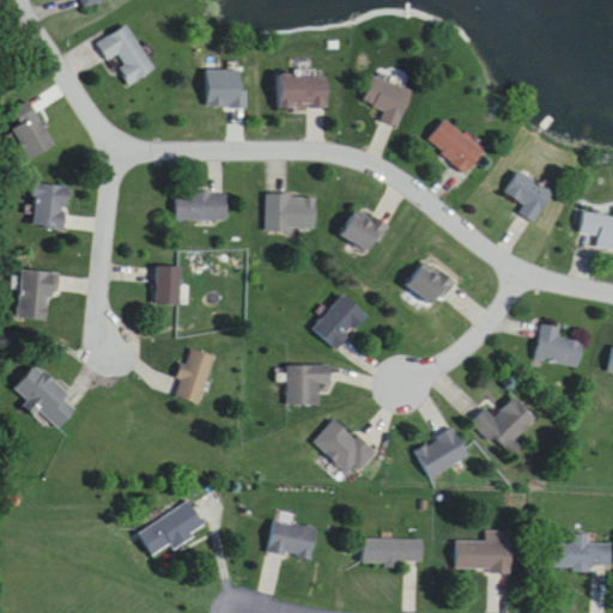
[(77,0),(79,11),(102,5),(101,0),(77,0)]
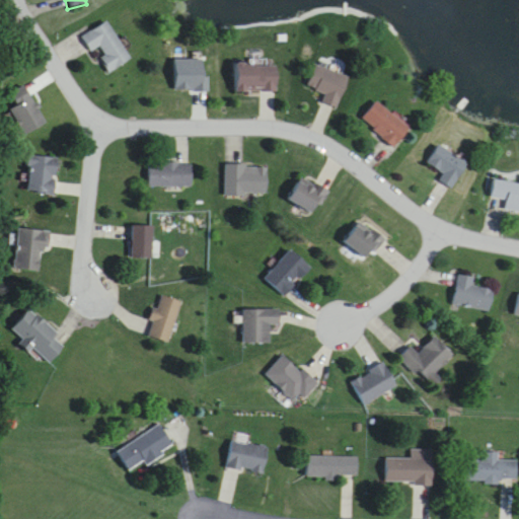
[(92,54),(98,50),(110,72),(131,61),(109,22),(83,38),(92,54)]
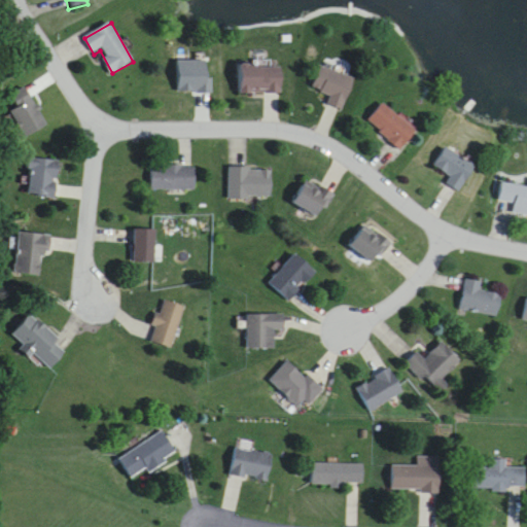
[(272,63),(239,64),(239,95),(281,95),(281,68),(272,68),(272,63)]
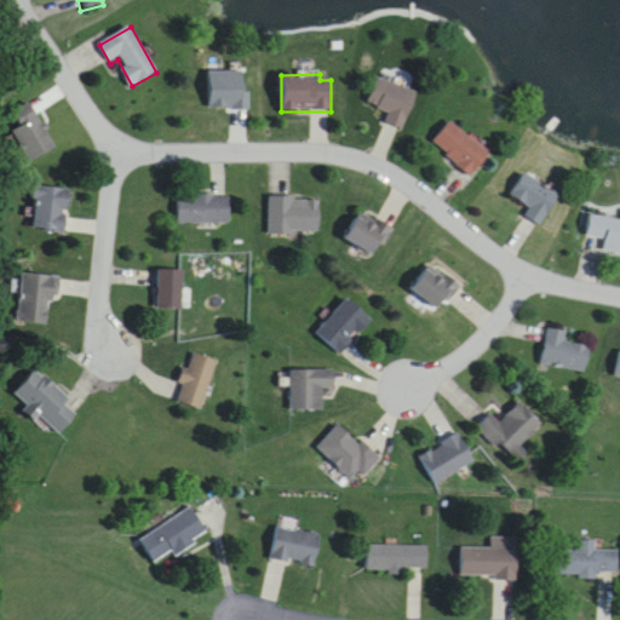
[(403,130),(417,92),(377,78),(367,107),(388,114),(385,124),(403,130)]
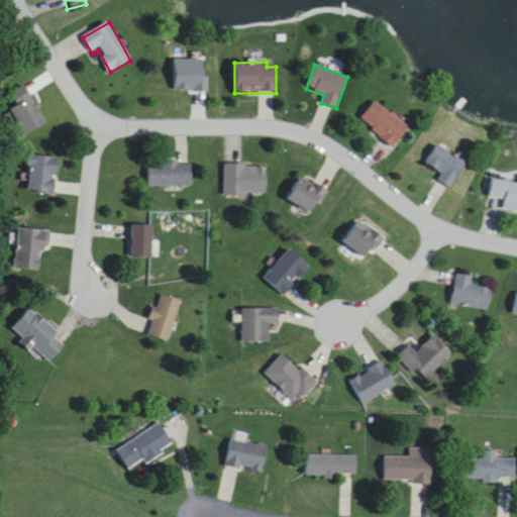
[(17,104),(10,109),(27,133),(46,120),(23,86),(11,94),(17,104)]
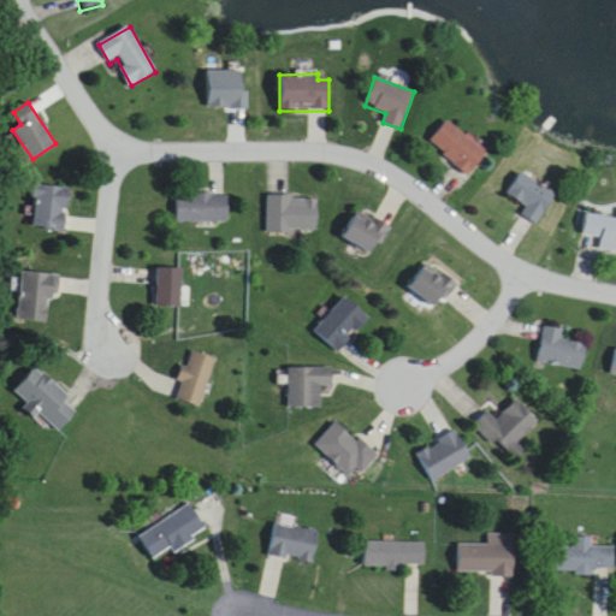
[(466,177),(486,157),(450,120),(430,140),(466,177)]
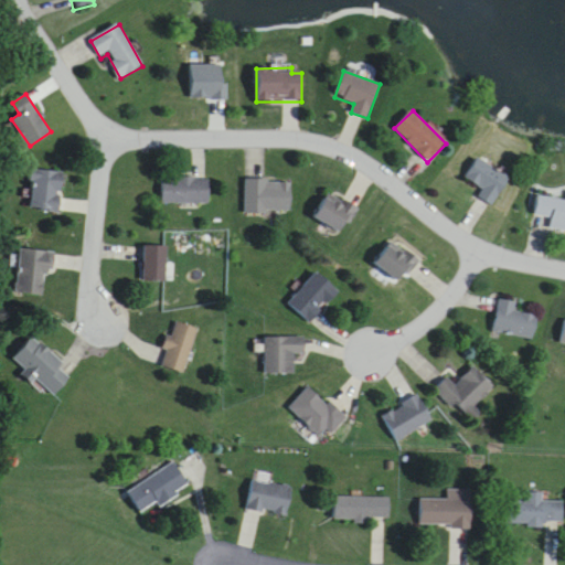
[(509,180),(478,158),(465,178),(482,191),(478,198),(491,206),(509,180)]
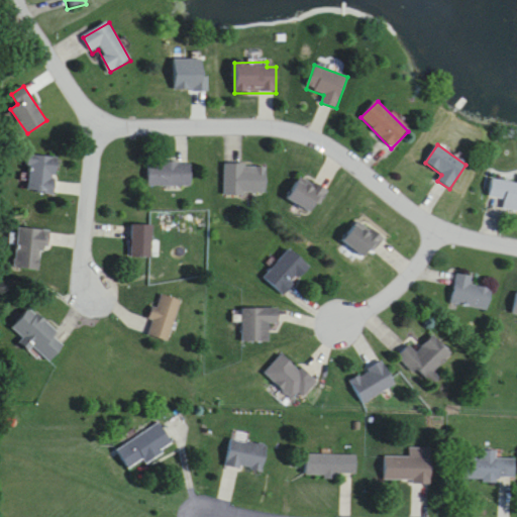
[(57,193),(58,156),(29,154),(28,192),(57,193)]
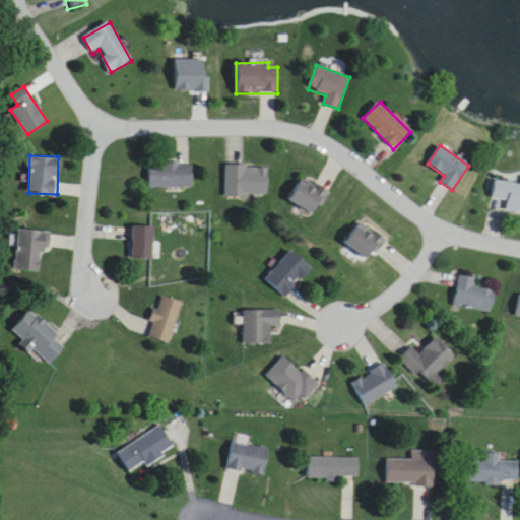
[(149,187),(193,187),(193,163),(149,163),(149,187)]
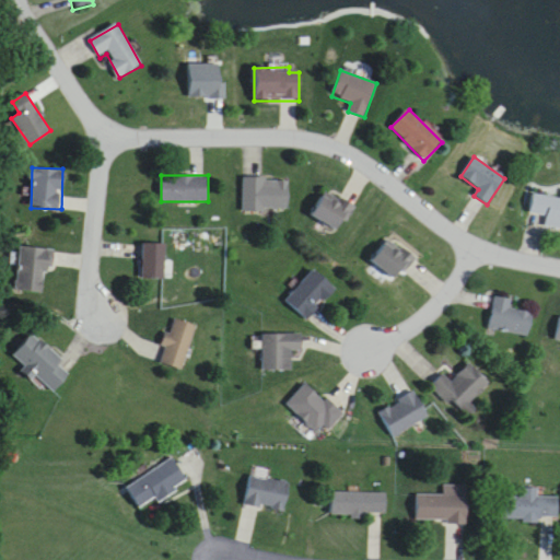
[(288,210),(288,178),(244,178),(244,210),(288,210)]
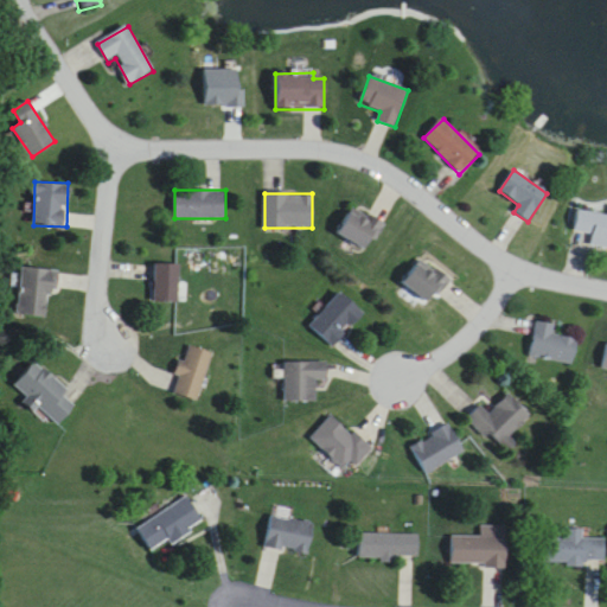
[(365,249),(381,223),(352,206),(337,234),(365,249)]
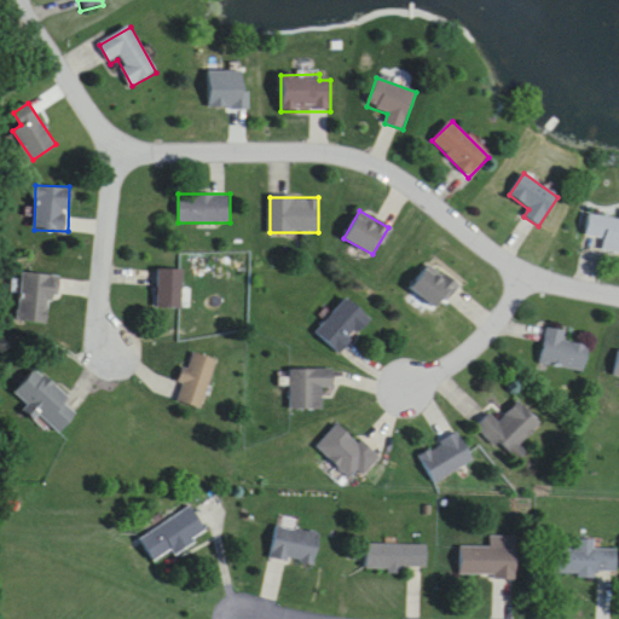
[(618,220),(589,215),(585,237),(605,239),(602,252),(618,254),(618,220)]
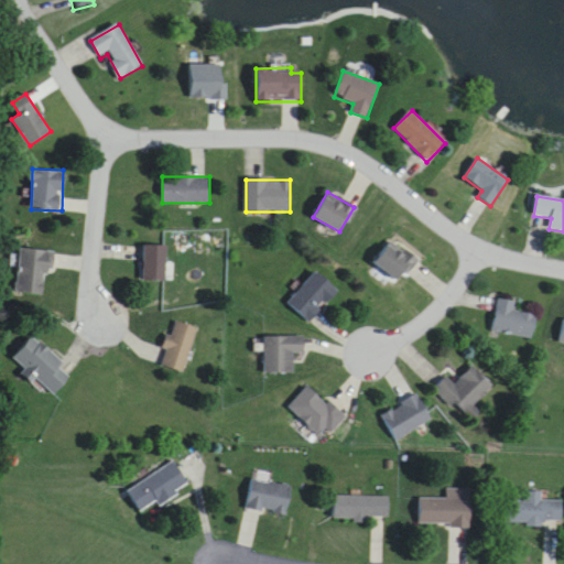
[(398,283),(418,260),(393,239),(373,262),(398,283)]
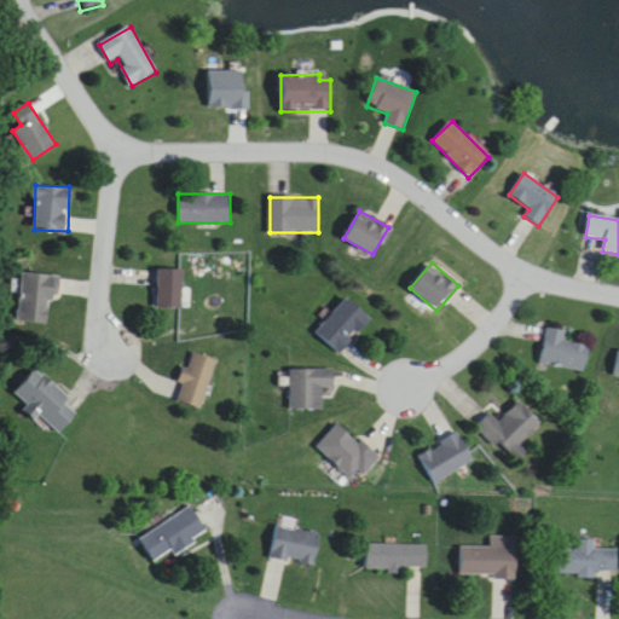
[(184,308),(184,268),(158,268),(158,308),(184,308)]
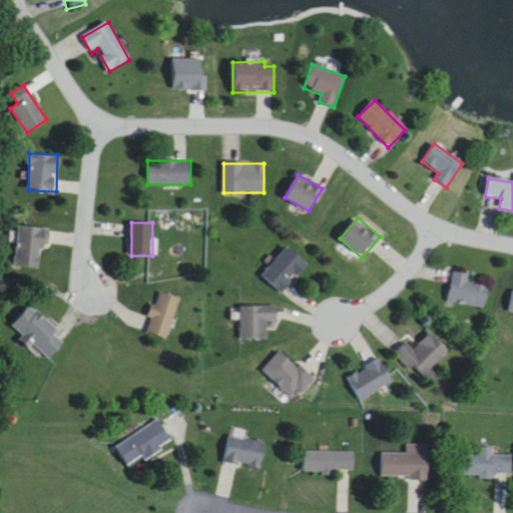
[(44,269),(48,228),(19,225),(15,265),(44,269)]
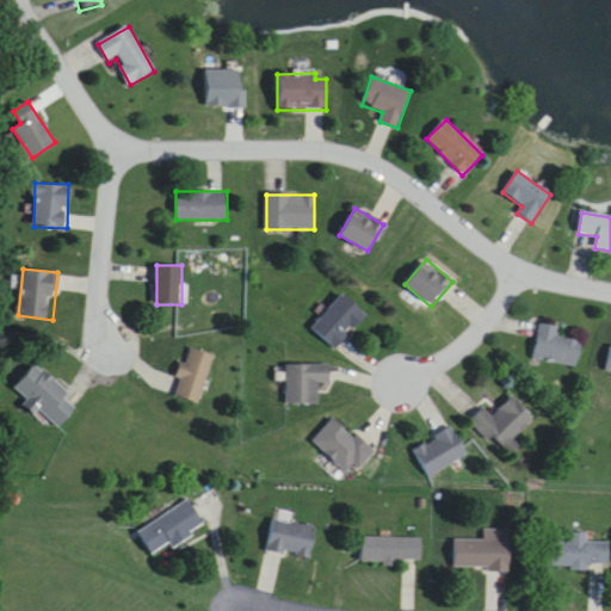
[(366,316),(344,294),(312,327),(334,350),(366,316)]
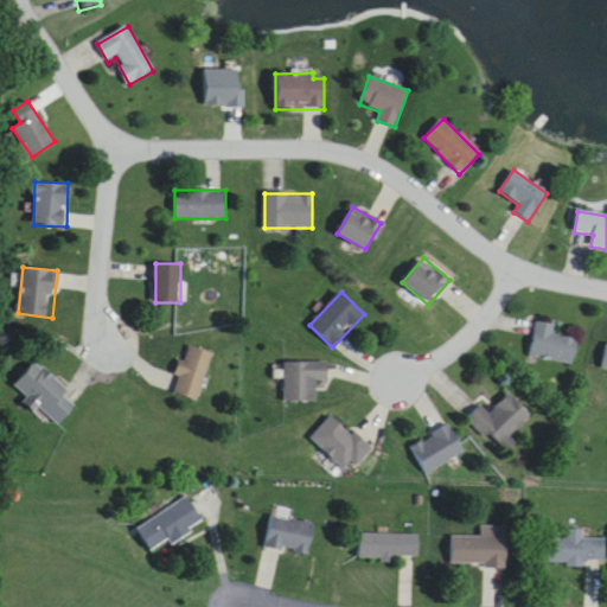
[(536,321),(531,358),(573,364),(577,338),(554,334),(555,325),(536,321)]
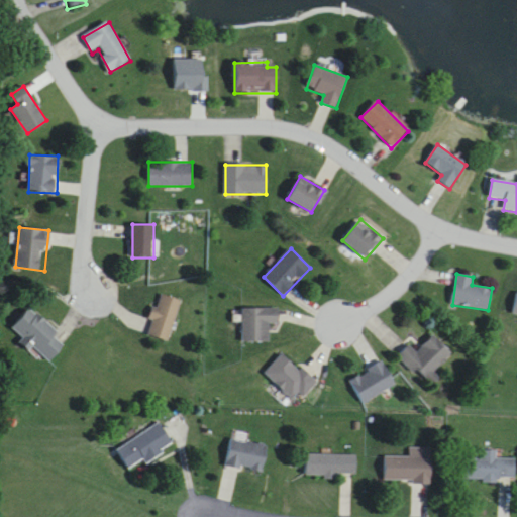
[(147,334),(170,340),(182,300),(159,294),(147,334)]
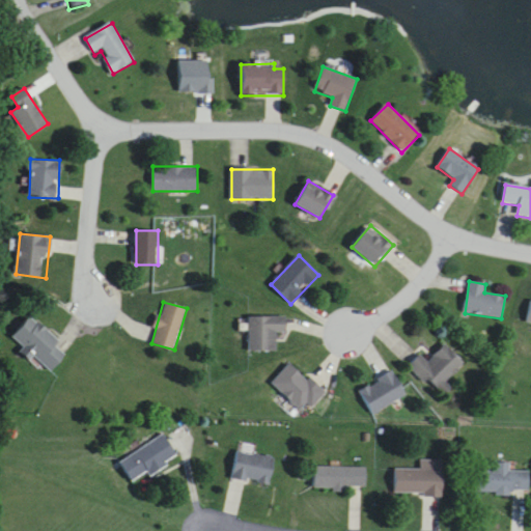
[(59,341),(32,315),(11,336),(50,372),(66,356),(56,345),(59,341)]
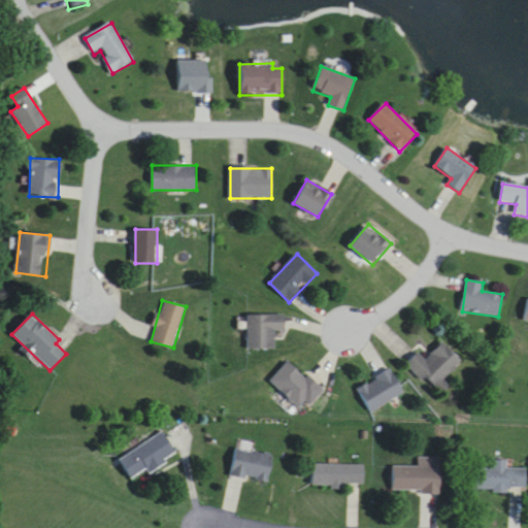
[(285,331),(285,316),(248,316),(248,350),(274,350),(274,331),(285,331)]
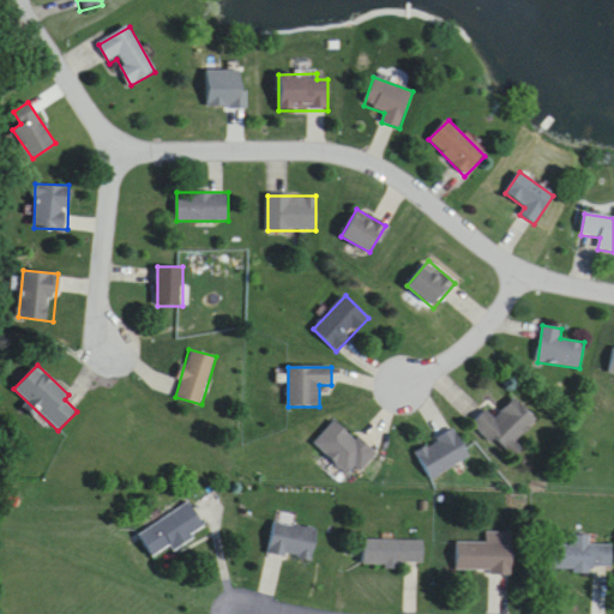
[(512,461),(524,449),(517,441),(539,420),(516,397),(495,419),(486,409),(474,422),(512,461)]
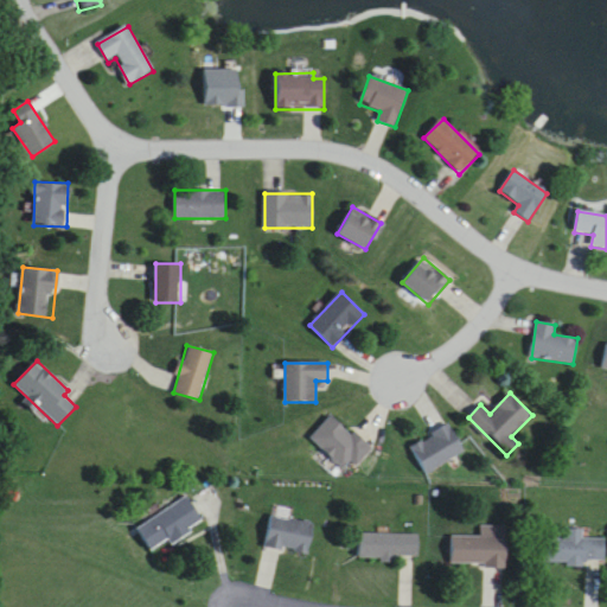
[(311,438),(346,474),(370,451),(334,414),(311,438)]
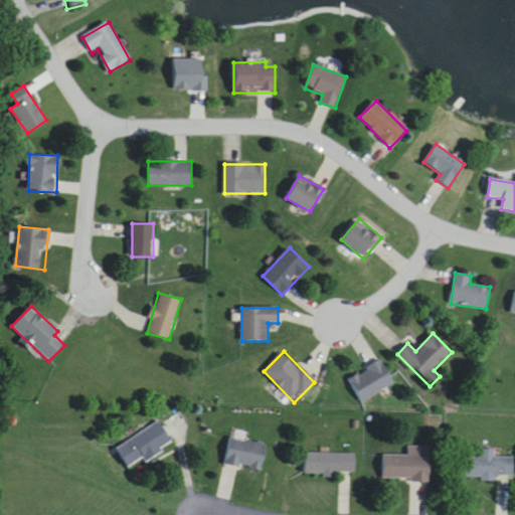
[(349,377),(362,401),(394,384),(382,360),(349,377)]
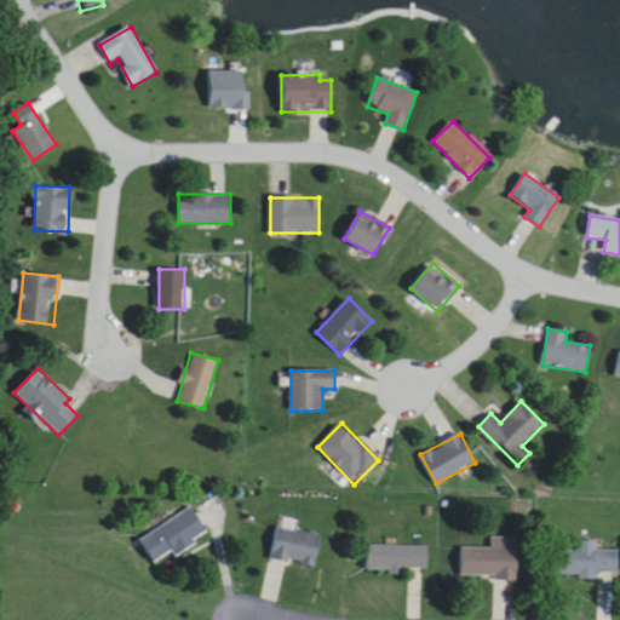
[(141,540),(156,564),(207,533),(191,507),(141,540)]
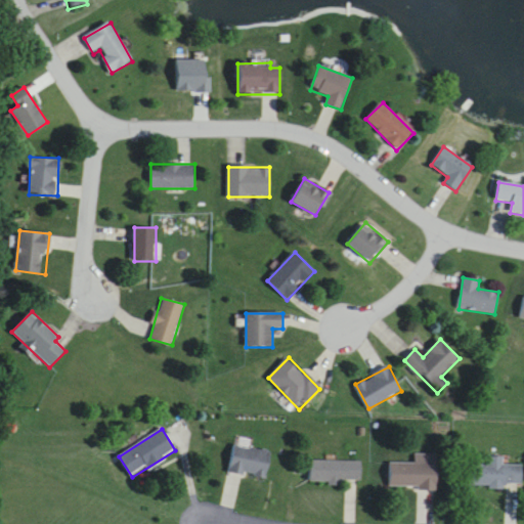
[(271,450),(234,444),(229,472),(266,478),(271,450)]
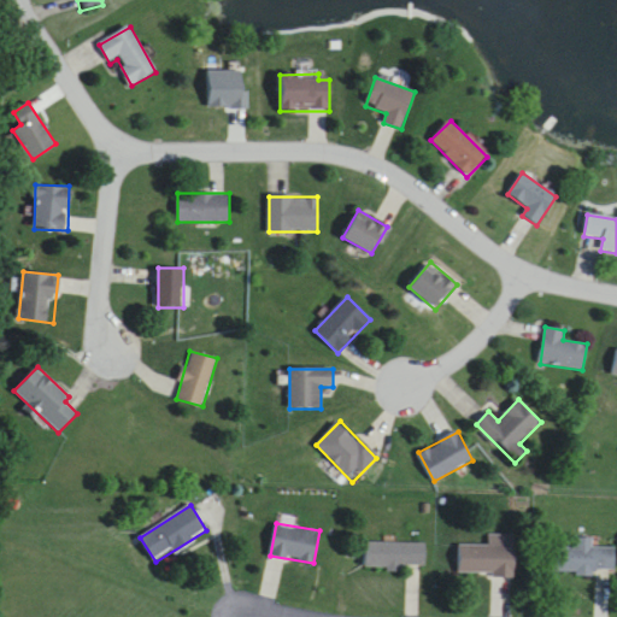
[(517,535),(489,535),(489,545),(459,545),(459,576),(517,576),(517,535)]
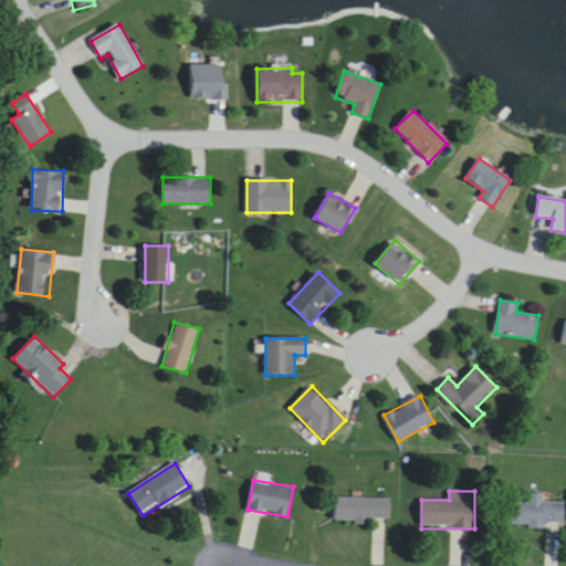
[(565,502),(543,502),(543,493),(532,493),(532,501),(509,501),(509,525),(565,525),(565,502)]
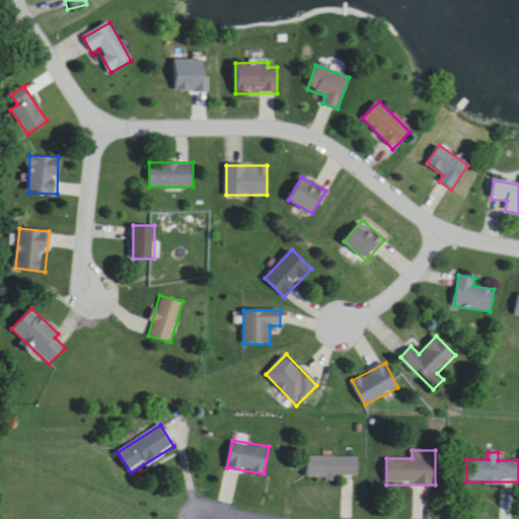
[(358,457),(308,457),(308,478),(358,478),(358,457)]
